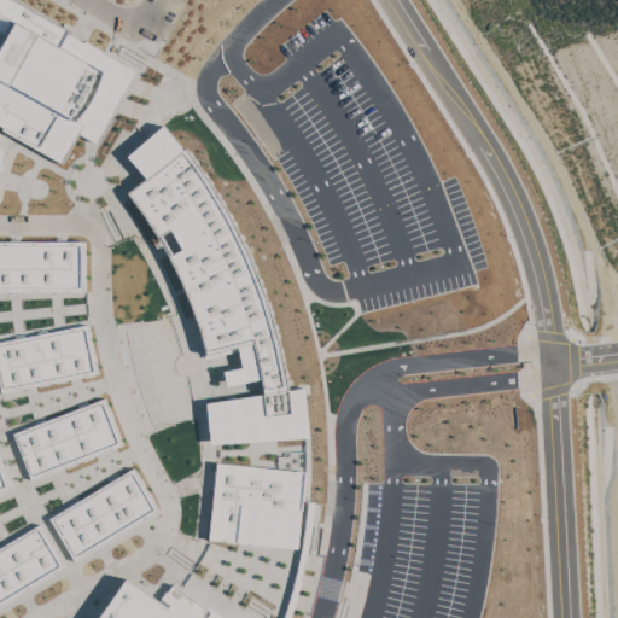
[(0,0),(0,123),(4,126),(1,129),(62,163),(79,133),(97,143),(135,70),(68,33),(70,29),(16,0),(0,0)]
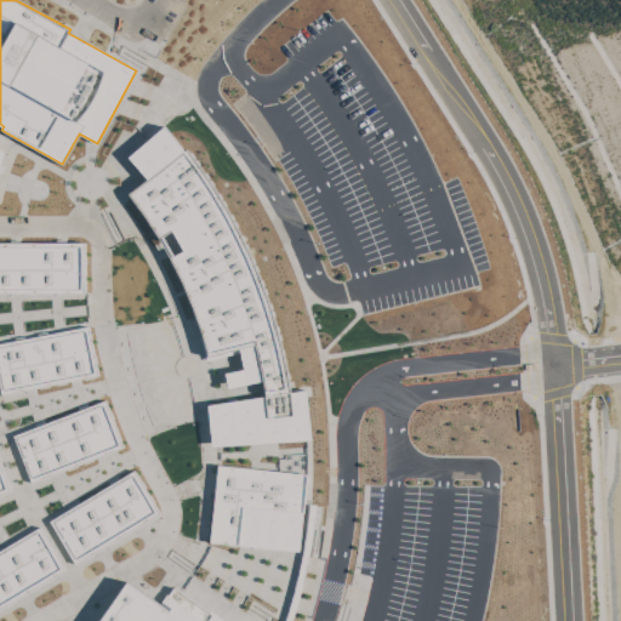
[(290,392),(288,379),(283,355),(277,331),(269,309),(260,280),(250,258),(239,234),(232,220),(222,204),(216,193),(205,175),(191,154),(187,149),(184,151),(164,125),(127,157),(147,178),(127,193),(158,237),(171,231),(177,244),(182,250),(169,257),(180,280),(186,295),(205,360),(238,352),(241,369),(223,372),(227,387),(262,380),(265,396),(290,392)]
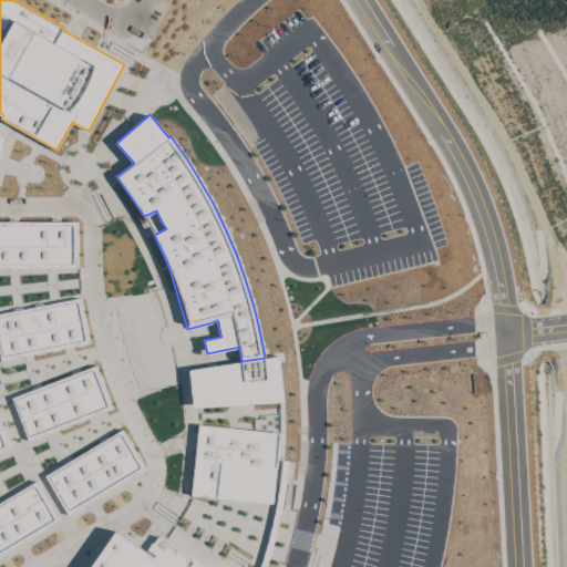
[(0,220),(0,267),(78,267),(78,220),(0,220)]
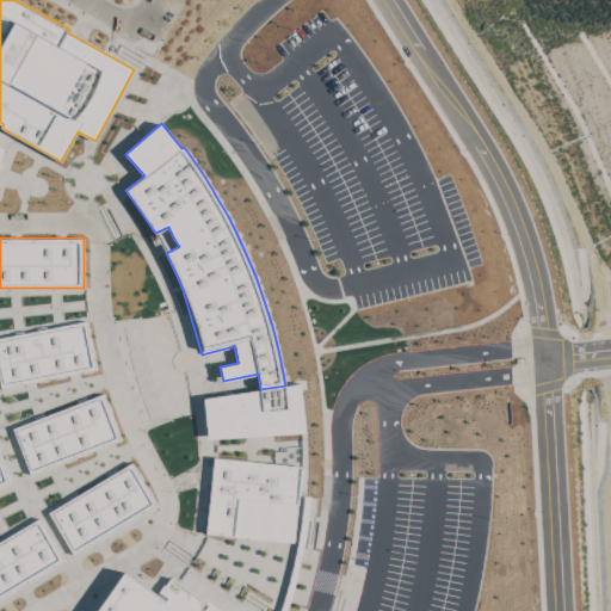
[(0,338),(0,383),(1,389),(97,369),(86,320),(0,338)]
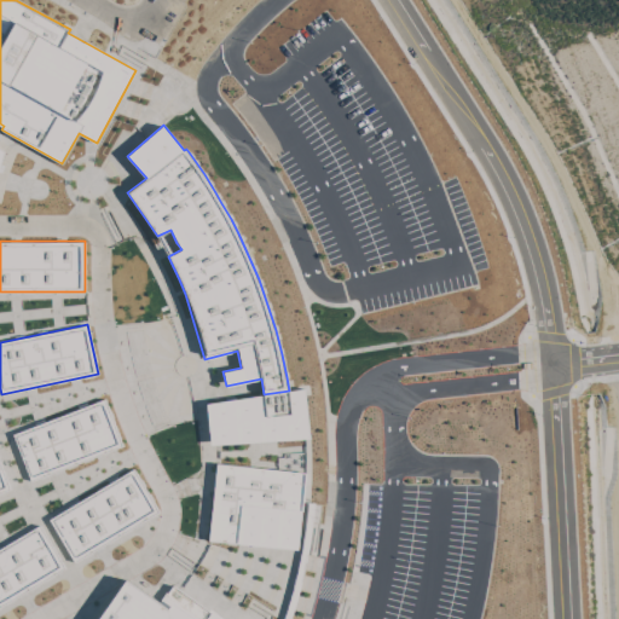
[(310,438),(305,387),(289,391),(264,394),(206,403),(210,445),(310,438)]
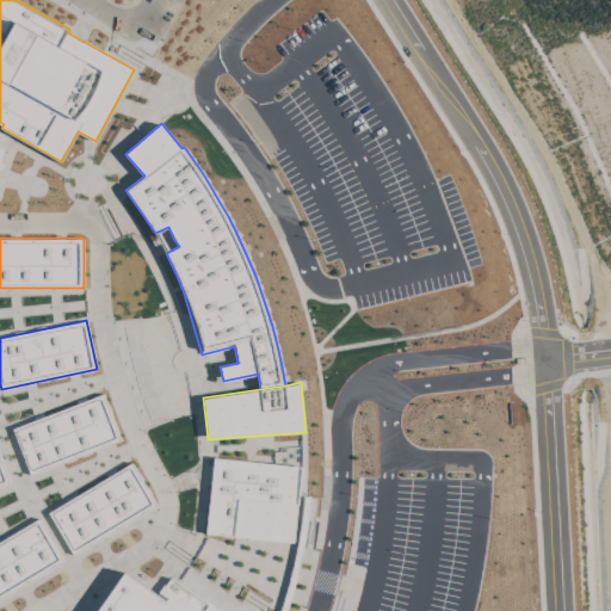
[(12,429),(29,474),(122,439),(103,393),(12,429)]
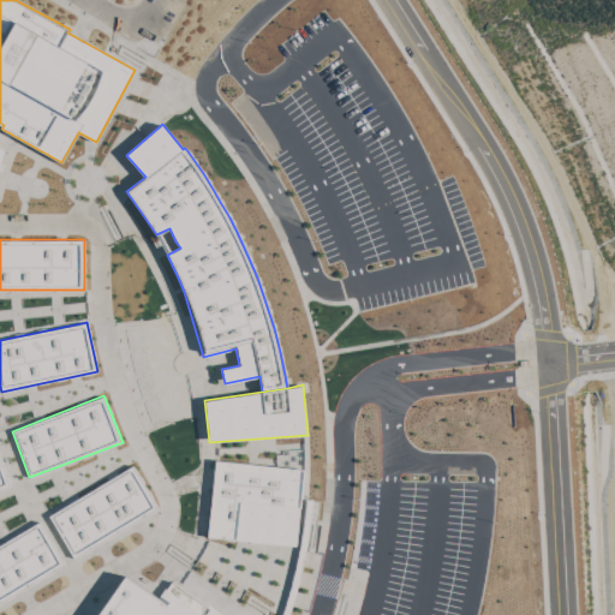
[(0,489),(10,485),(0,460),(0,489)]
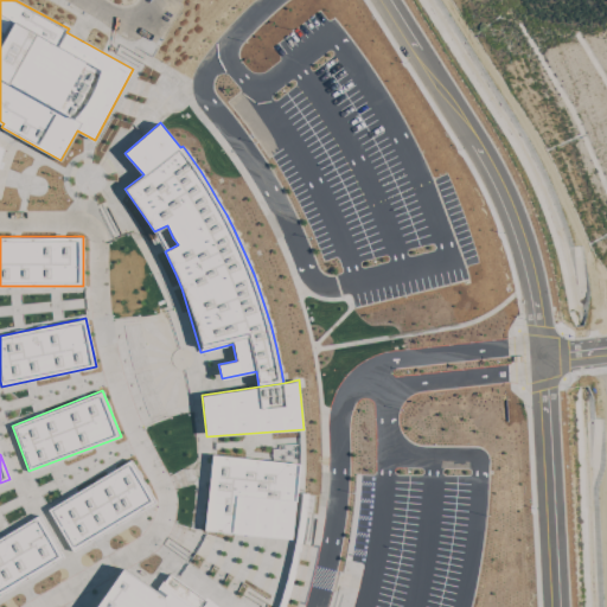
[(299,462),(212,454),(205,530),(293,538),(299,462)]
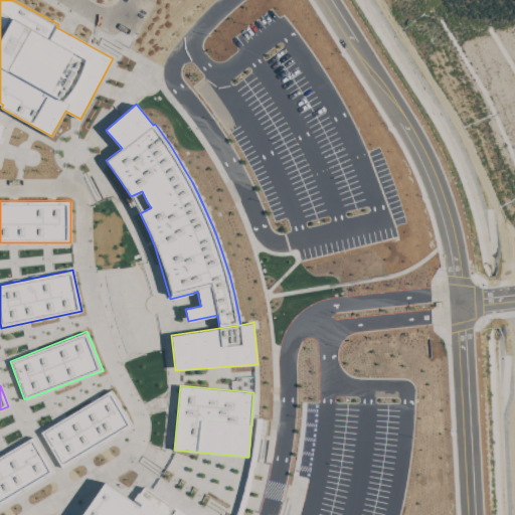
[(39,432),(61,468),(132,425),(111,389),(39,432)]
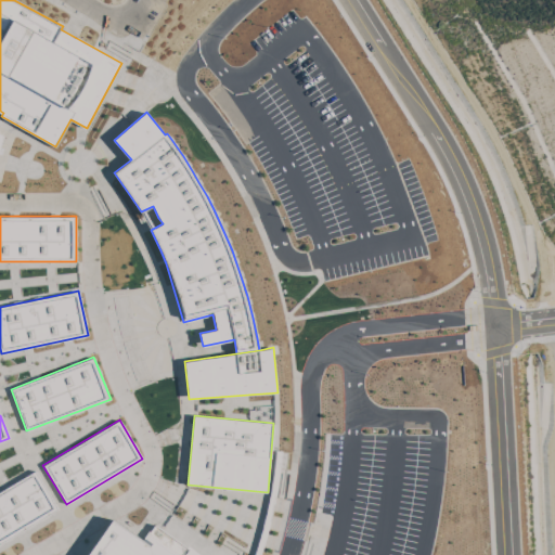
[(0,491),(0,543),(59,508),(35,470),(0,491)]
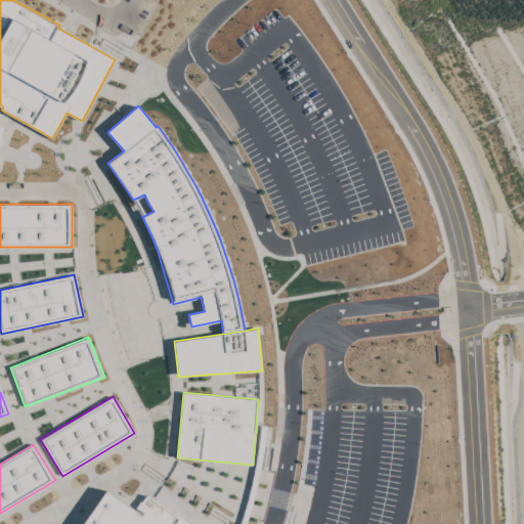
[(400,457),(359,456),(358,501),(398,504),(400,457)]
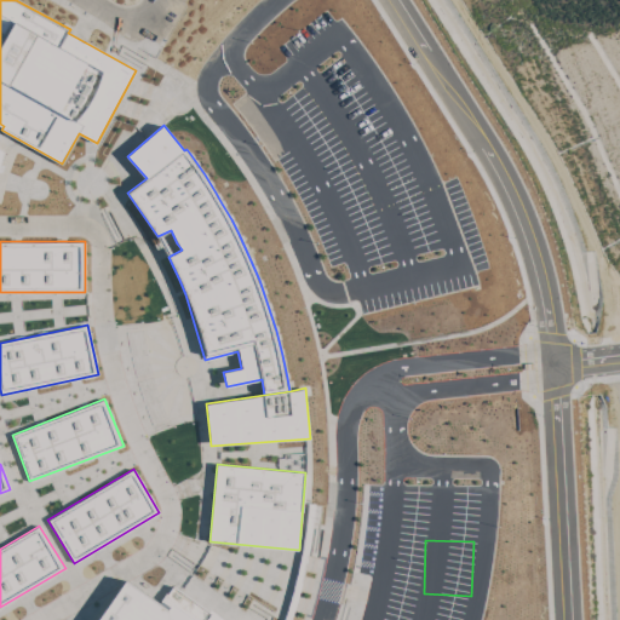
[(225,619),(211,609),(208,612),(173,586),(172,585),(166,592),(159,602),(127,580),(98,619),(225,619)]
